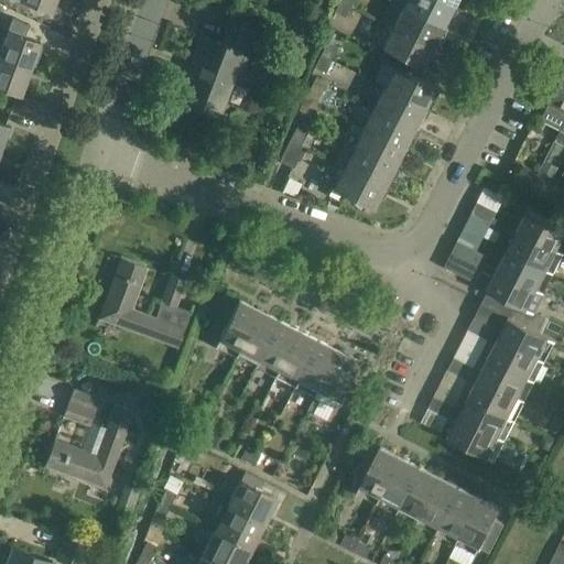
[(20,0),(52,11),(55,0),(20,0)]
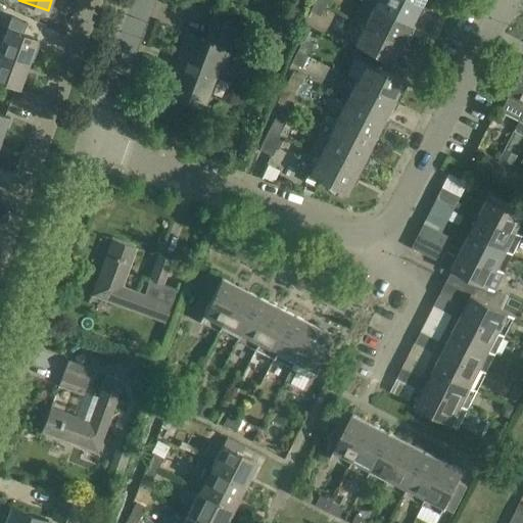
[(320,15),(326,4),(318,0),(315,0),(310,10),(320,15)]
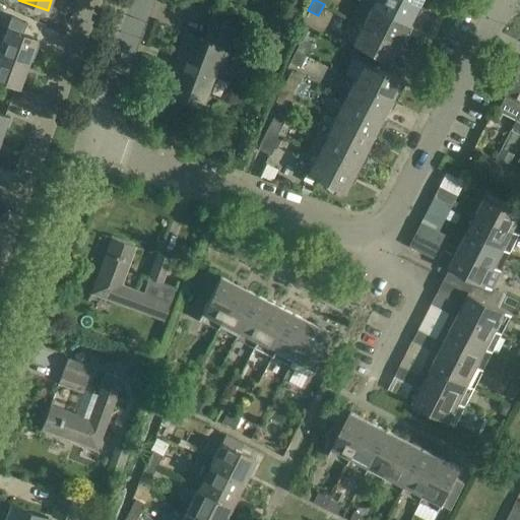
[(316,0),(324,4),(343,14),(349,1),(346,0),(316,0)]
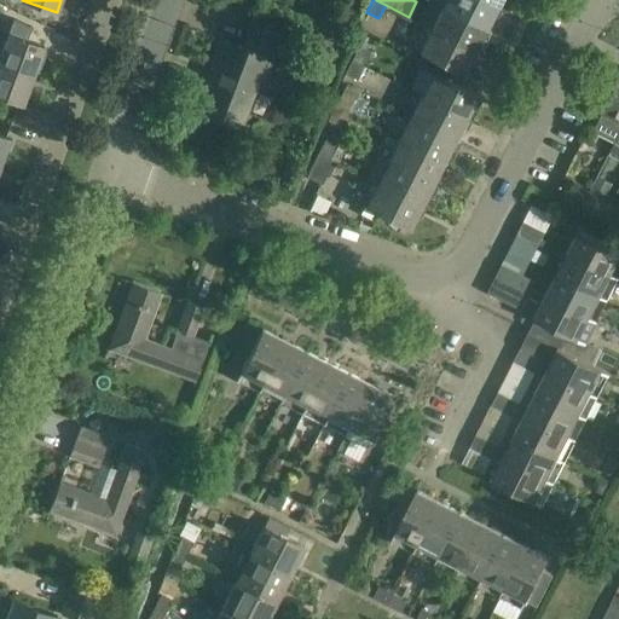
[(487,30),(428,0),(427,0),(417,21),(431,28),(476,52),(487,30)]
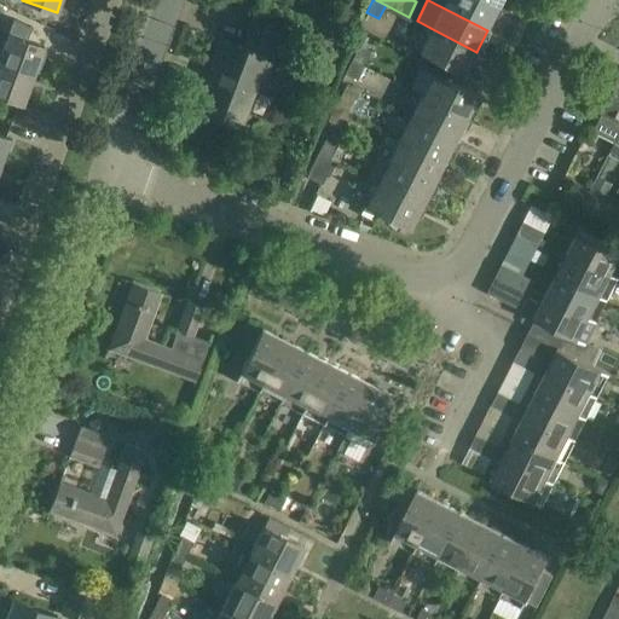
[(428,0),(487,30),(498,9),(482,0),(428,0)]
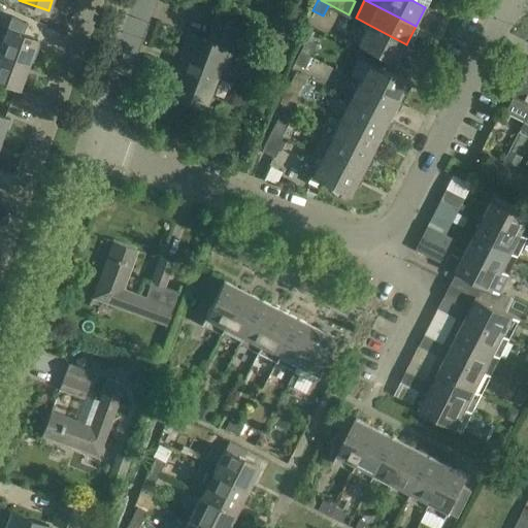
[(200,106),(217,63),(226,67),(239,29),(215,20),(207,40),(189,33),(179,58),(184,60),(170,95),(200,106)]
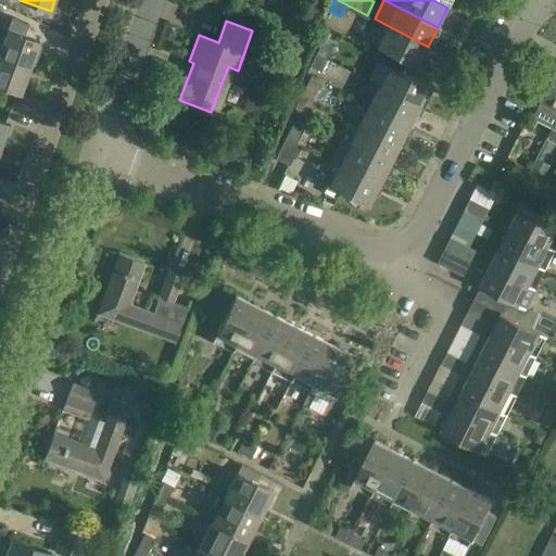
[(428,47),(387,25),(376,47),(417,67),(428,47)]
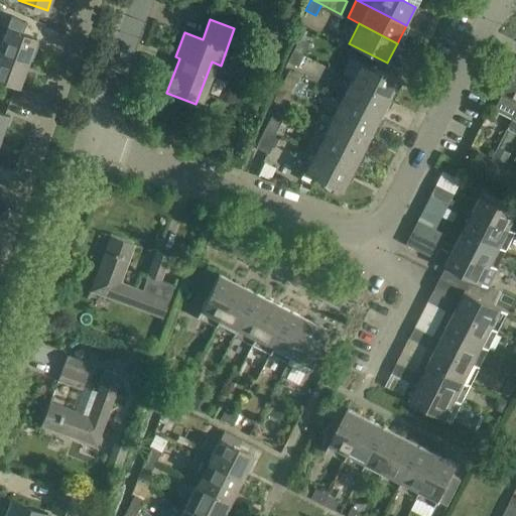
[(0,46),(0,51),(28,61),(36,38),(7,27),(0,46)]
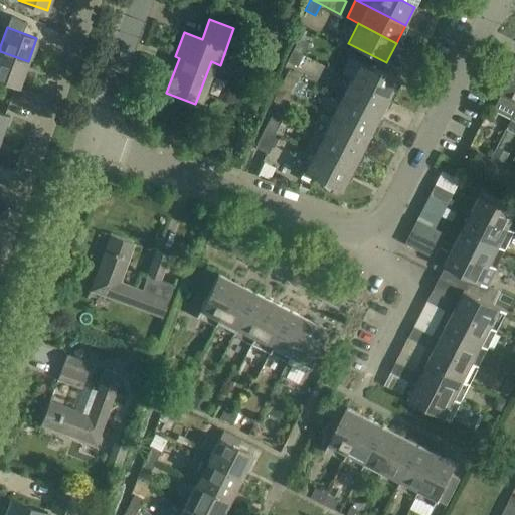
[(293,49),(303,54),(308,43),(299,38),(293,49)]
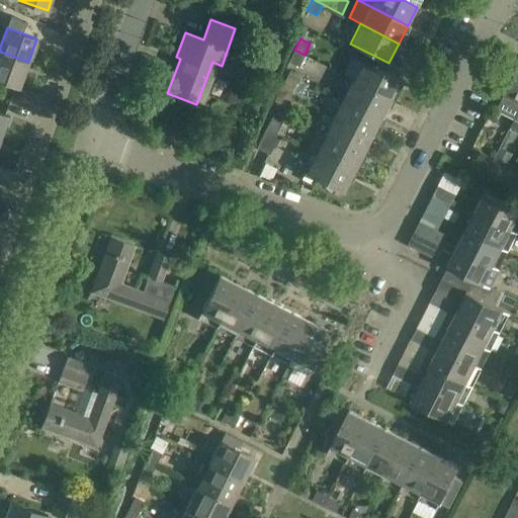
[(281,40),(276,52),(283,55),(288,45),(281,40)]
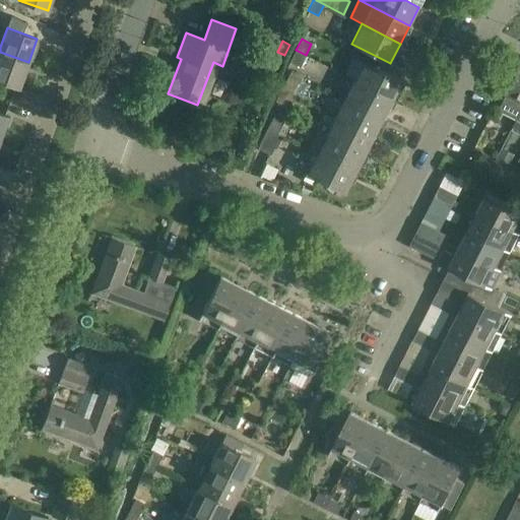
[(306,55),(296,50),(289,62),(300,67),(306,55)]
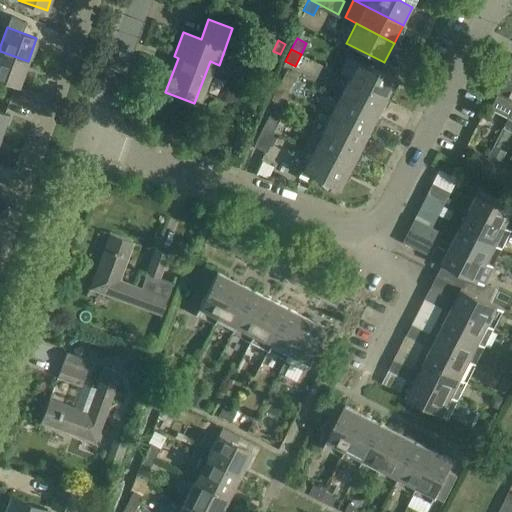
[(0,79),(19,86),(28,61),(0,51),(0,79)]
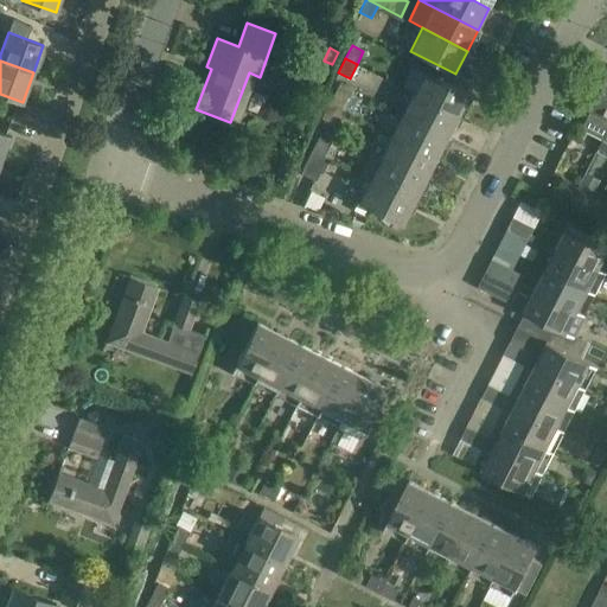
[(414,94),(459,116),(470,94),(425,70),(414,94)]
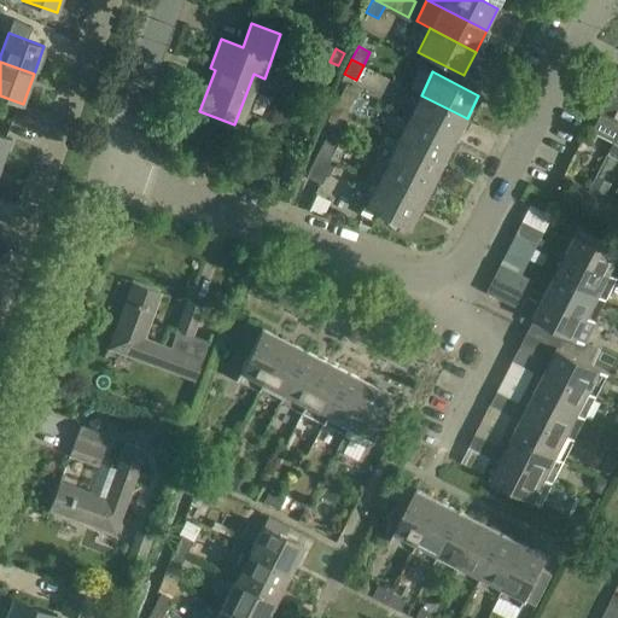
[(617,80),(598,120),(617,129),(617,80)]
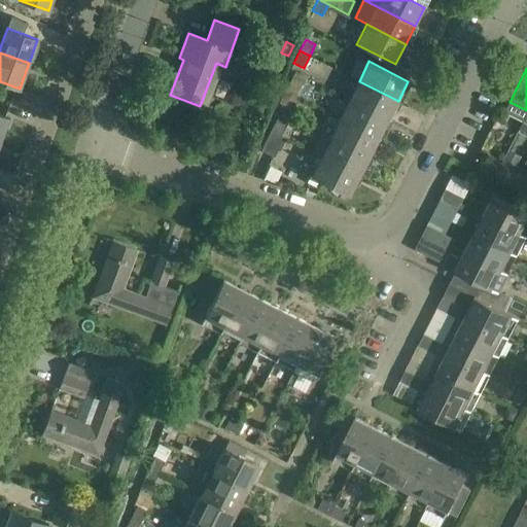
[(285,91),(295,96),(302,84),(291,78),(285,91)]
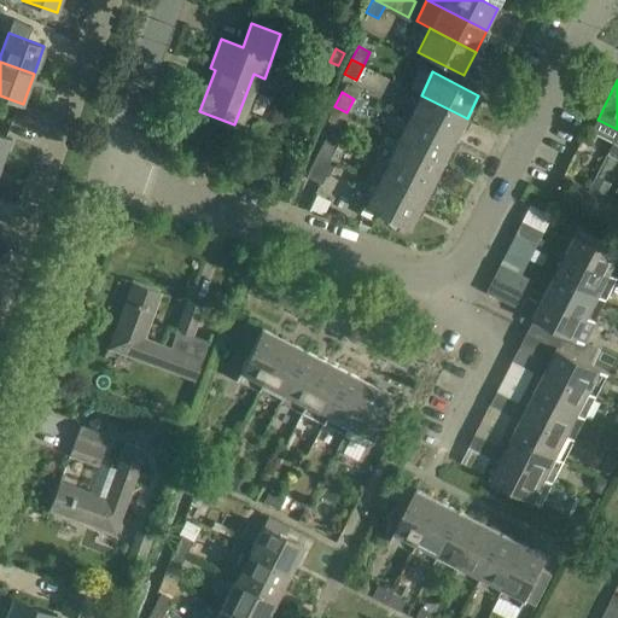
[(467,118),(421,95),(409,117),(455,140),(467,118)]
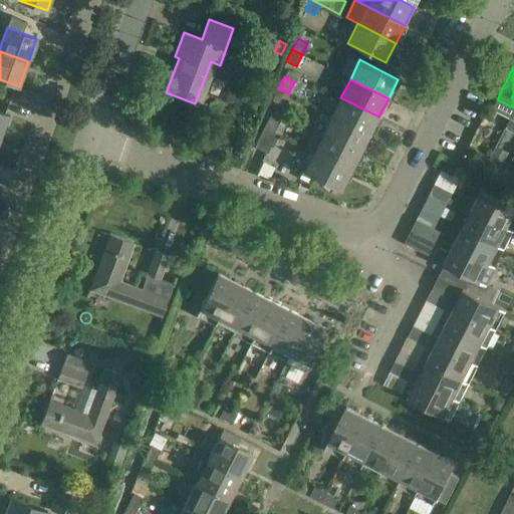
[(288,93),(278,88),(272,99),(282,104),(288,93)]
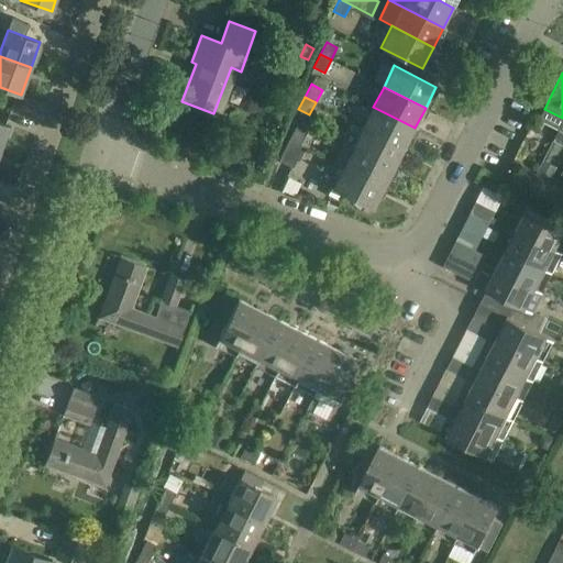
[(415,128),(373,107),(363,127),(405,147),(415,128)]
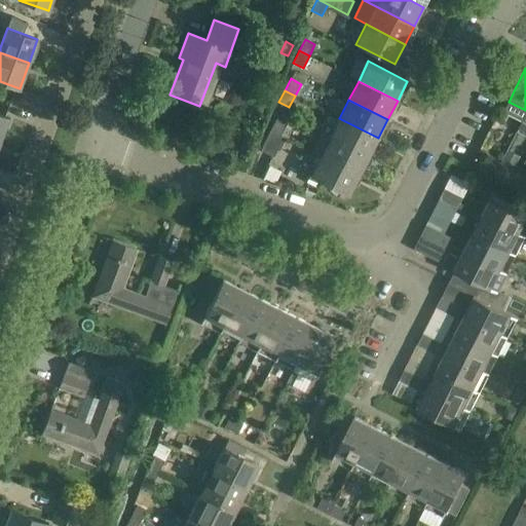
[(0,140),(8,117),(0,114),(0,140)]
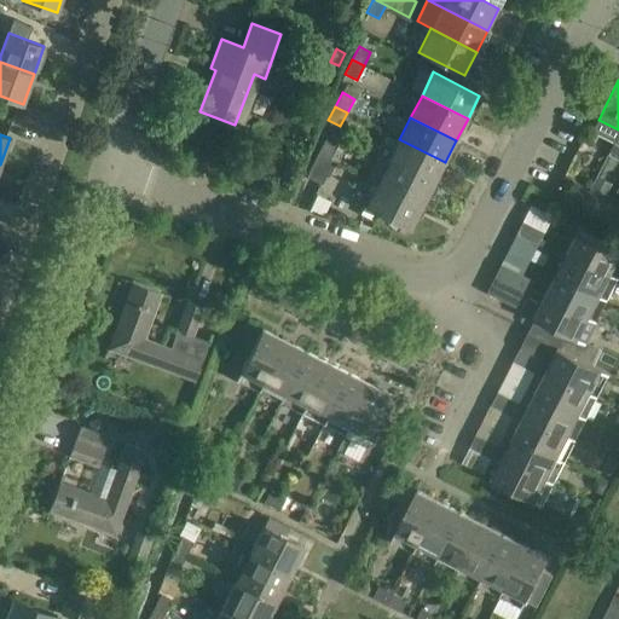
[(318,152),(330,158),(336,145),(325,139),(318,152)]
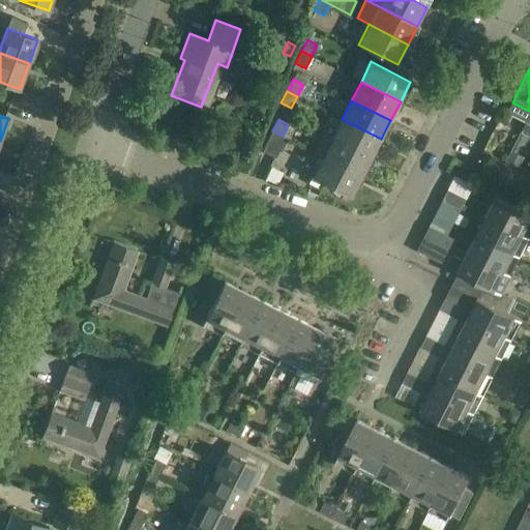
[(342,119),(332,138),(372,158),(381,139),(342,119)]
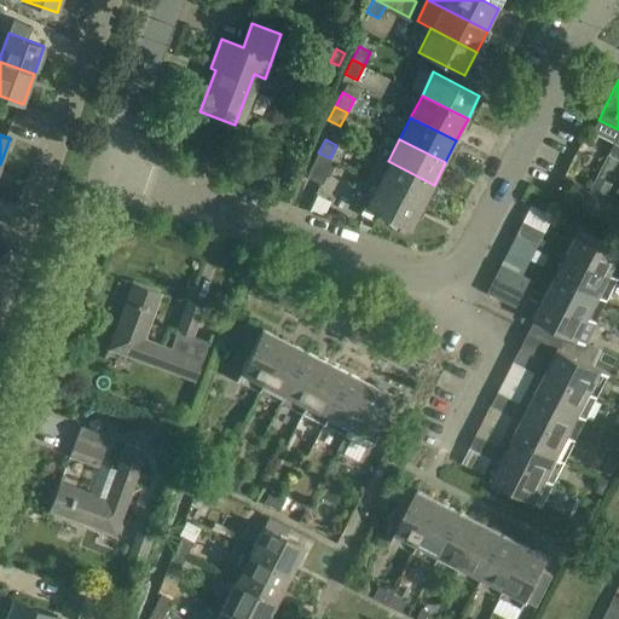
[(330,158),(318,152),(307,177),(322,184),(327,175),(329,177),(336,162),(330,158)]
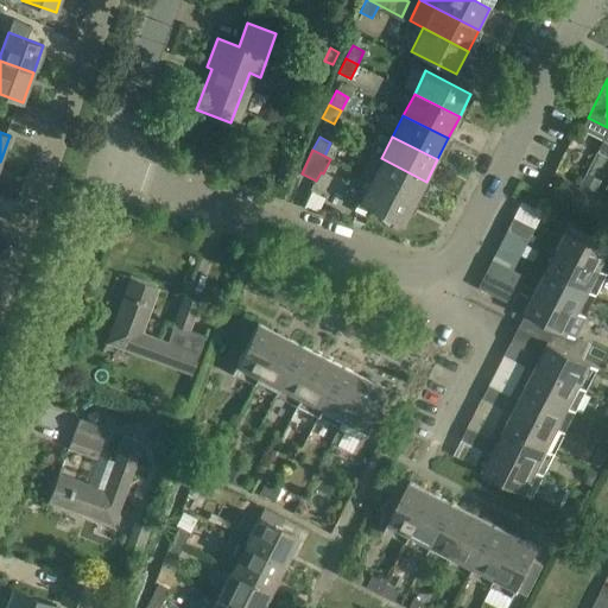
[(415,203),(426,182),(381,158),(374,171),(367,166),(362,176),(369,179),(415,203)]
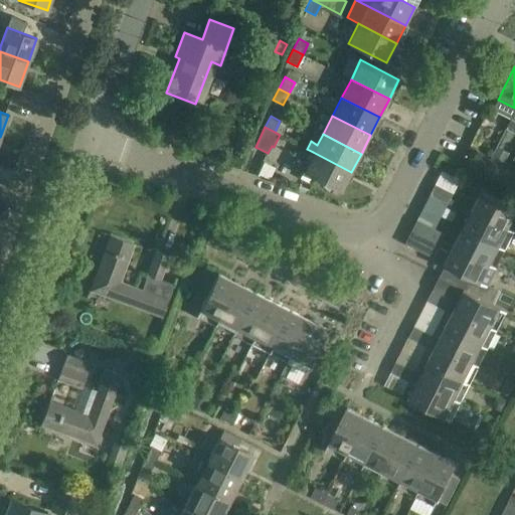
[(342,191),(351,172),(313,152),(308,163),(301,160),(297,168),(342,191)]
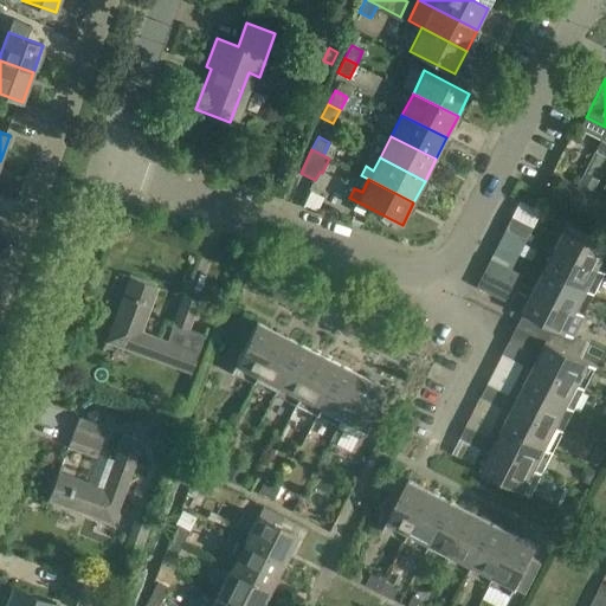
[(534,227),(514,217),(507,229),(528,239),(534,227)]
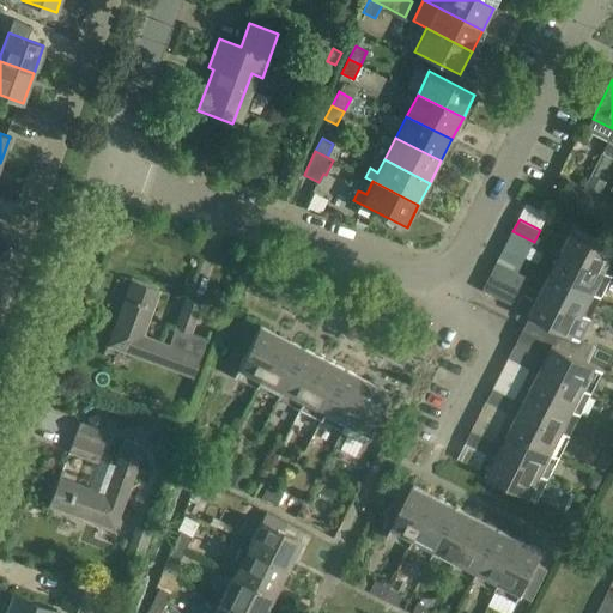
[(563,249),(612,274),(612,246),(574,226),(563,249)]
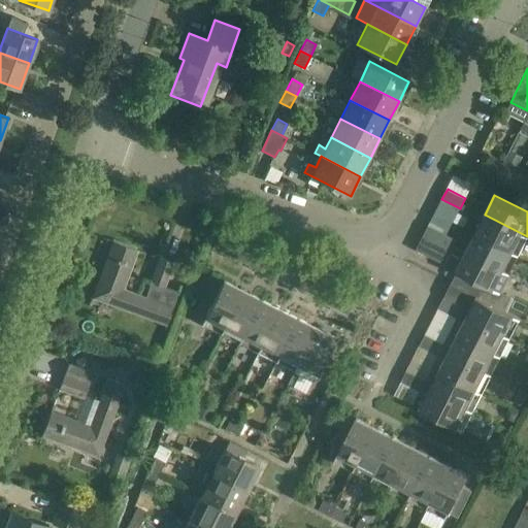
[(519,255),(527,236),(485,215),(475,233),(519,255)]
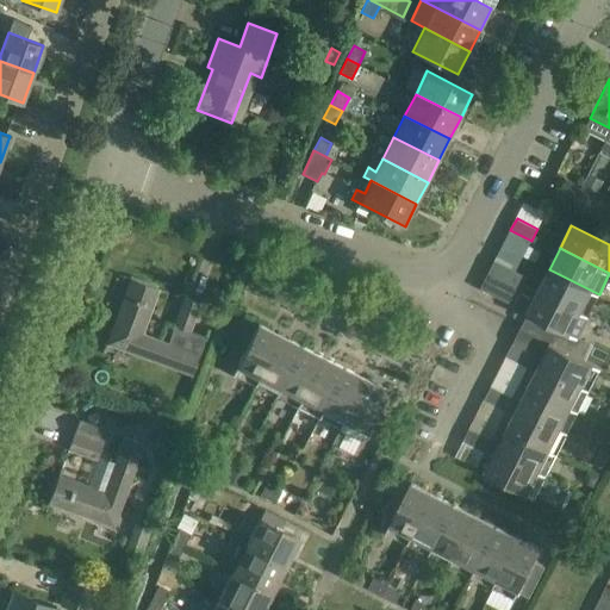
[(505,266),(495,260),(480,290),(514,306),(522,290),(524,284),(512,278),(510,284),(499,279),(505,266)]
